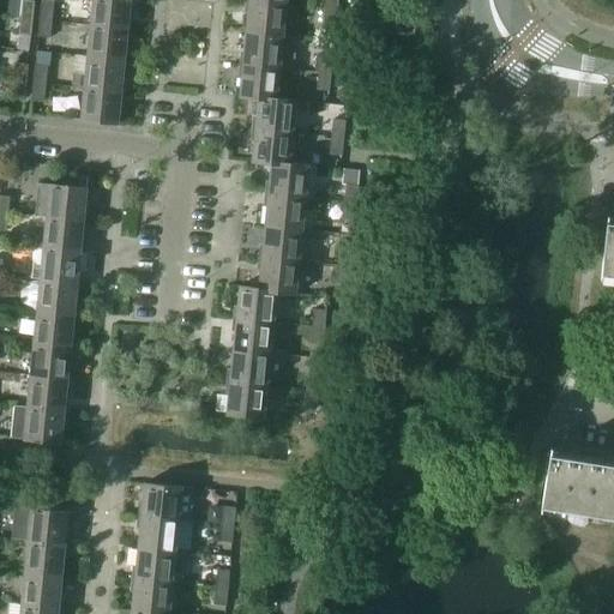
[(26,0),(22,0),(20,17),(34,18),(35,1),(26,0)]
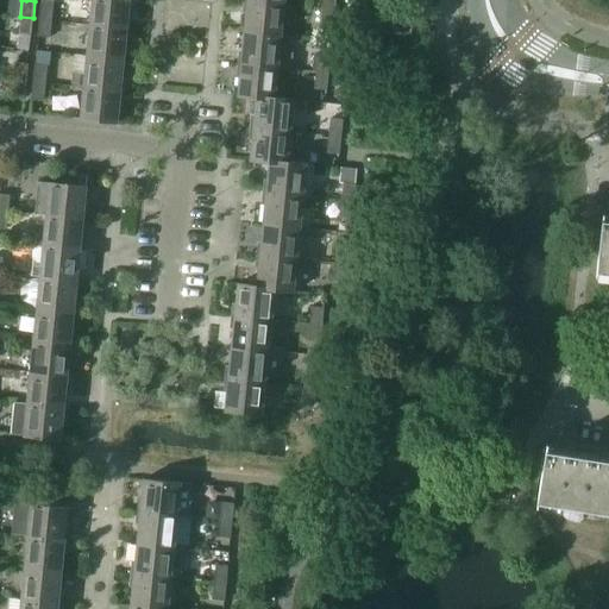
[(92,0),(90,24),(127,27),(130,0),(92,0)]
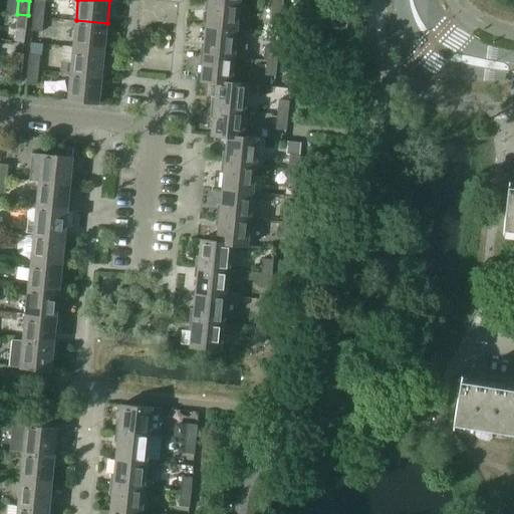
[(209,0),(207,26),(238,30),(240,3),(209,0)]
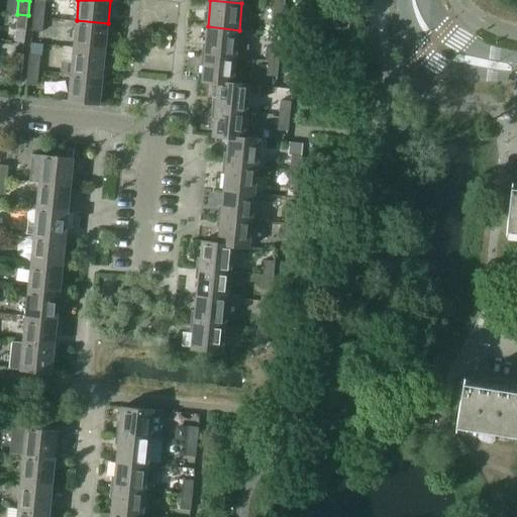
[(35,1),(33,16),(44,17),(45,2),(35,1)]
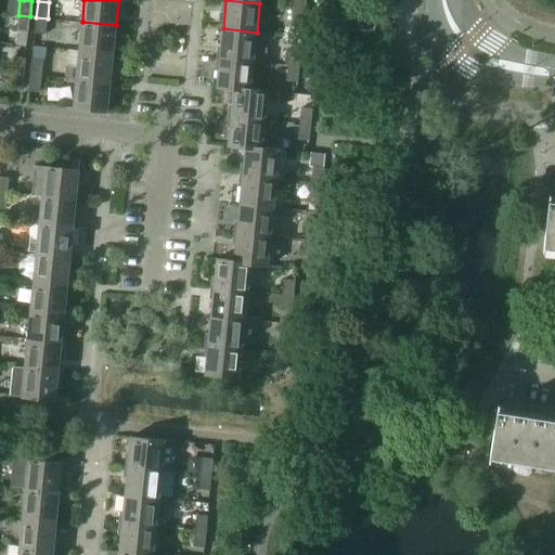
[(306,9),(295,8),(293,23),(304,24),(306,9)]
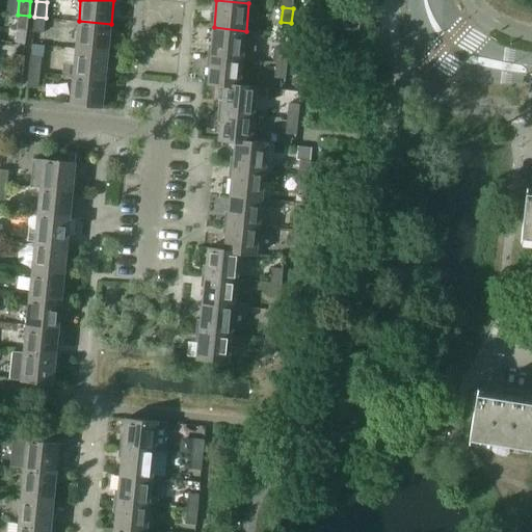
[(341,28),(360,30),(362,15),(343,12),(341,28)]
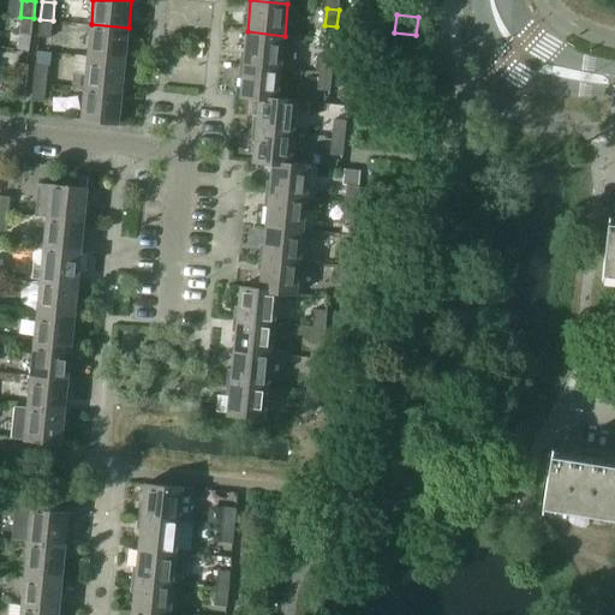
[(34,18),(21,17),(19,34),(31,35),(34,18)]
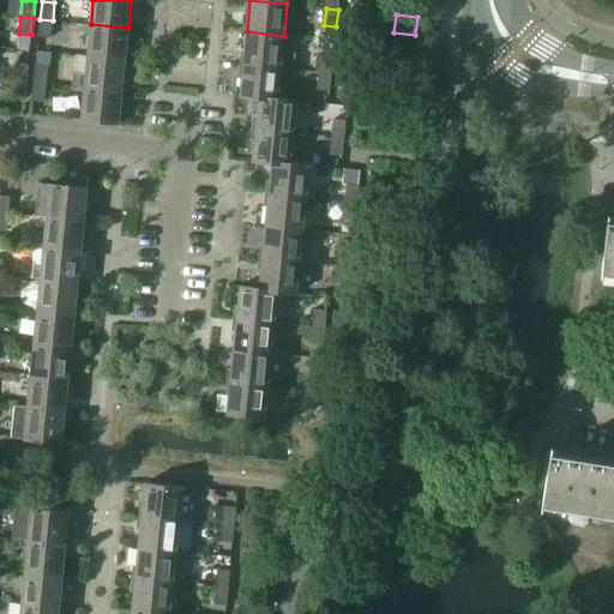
[(53,20),(40,19),(38,36),(50,37),(53,20)]
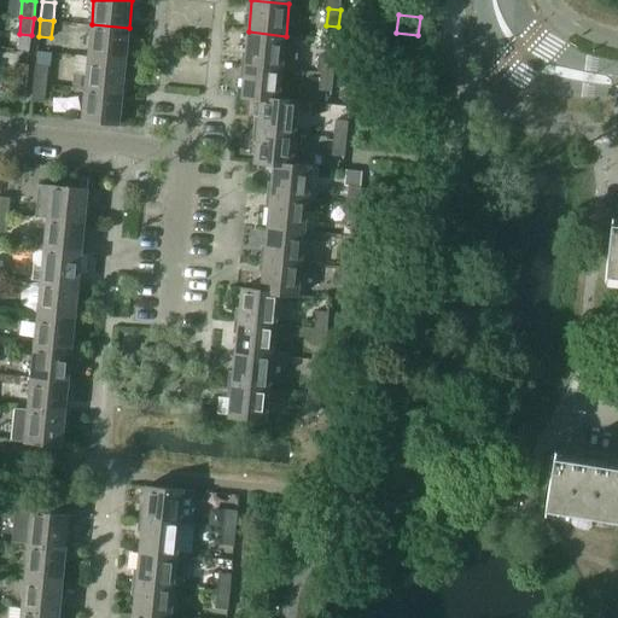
[(92,24),(88,56),(126,59),(129,28),(92,24)]
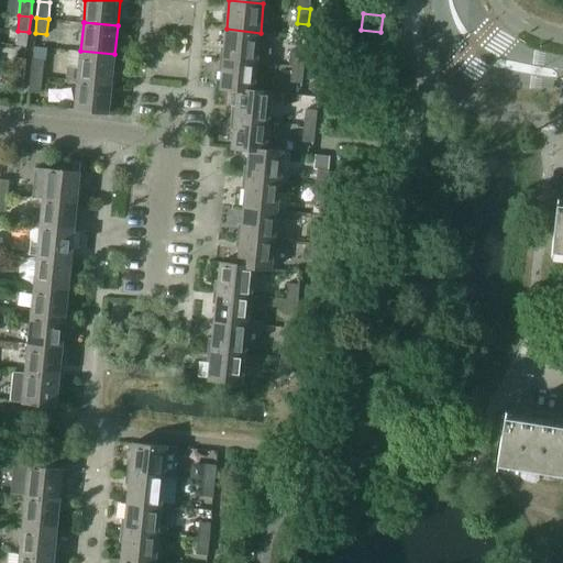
[(227,29),(223,58),(257,62),(268,63),(272,34),(261,33),(227,29)]
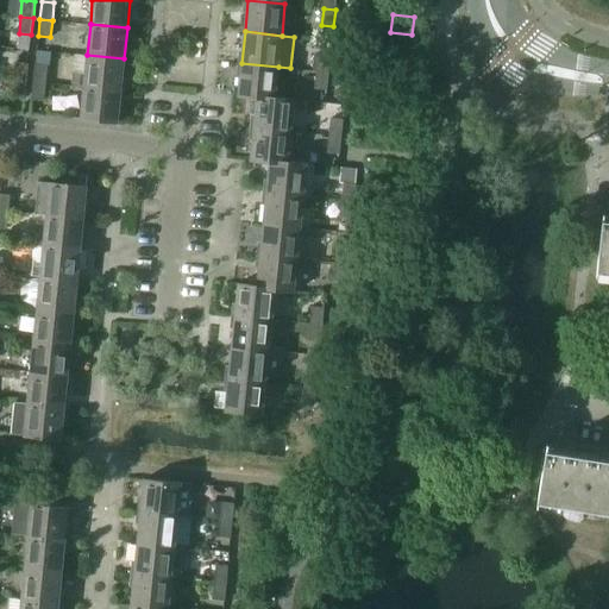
[(319,54),(316,71),(328,73),(331,55),(319,54)]
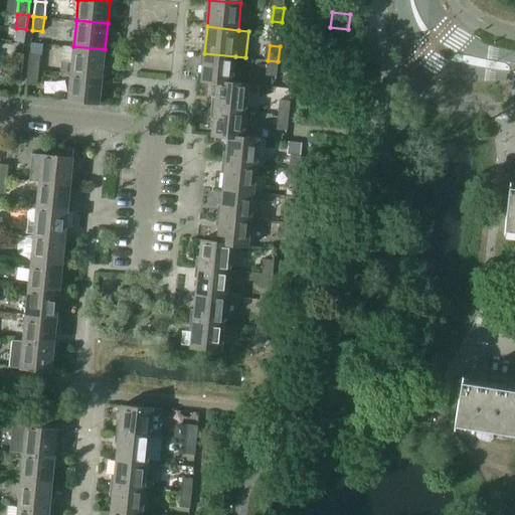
[(72,59),(62,58),(60,71),(70,72),(102,75),(105,49),(73,46),(72,59)]
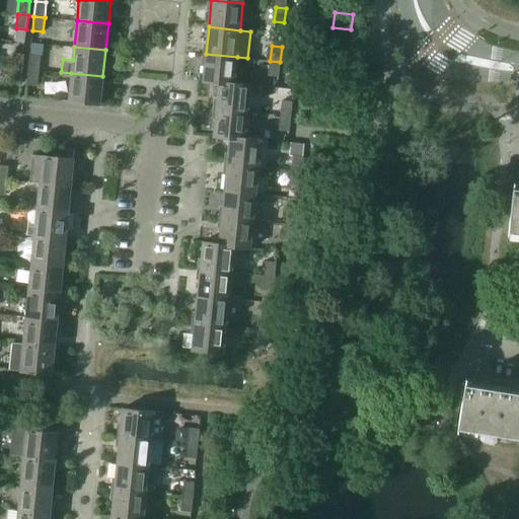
[(14,53),(12,68),(22,68),(24,54),(14,53)]
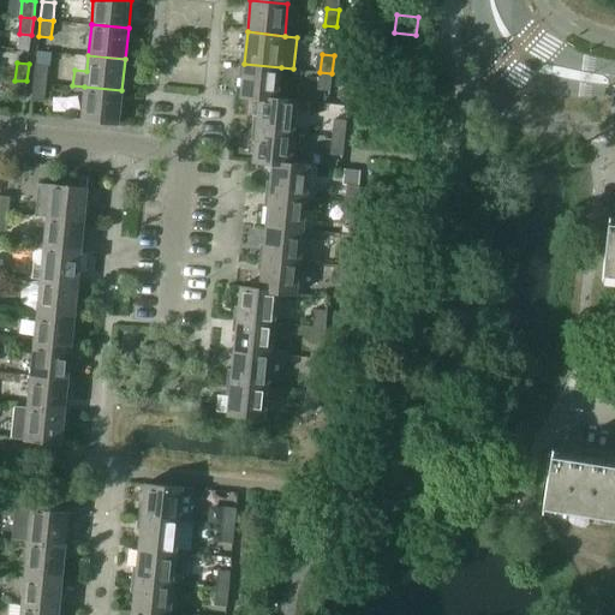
[(255,99),(260,99),(260,97),(278,100),(278,97),(281,67),(244,64),(240,97),(255,99)]
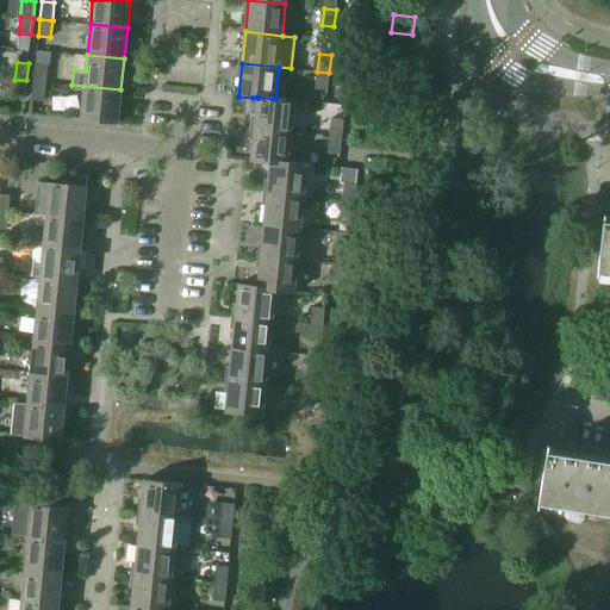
[(36,64),(33,81),(45,82),(48,66),(36,64)]
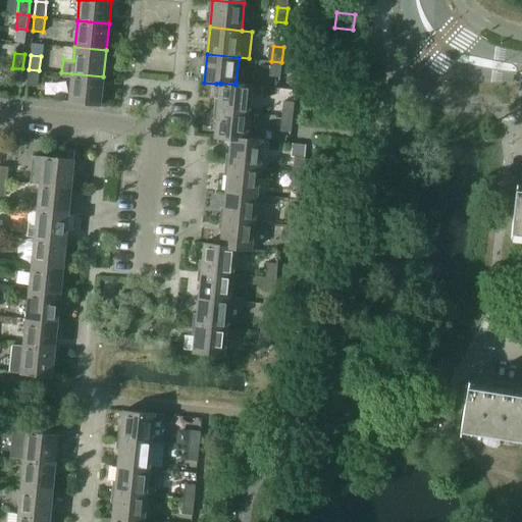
[(281,62),(271,61),(270,75),(280,76),(281,62)]
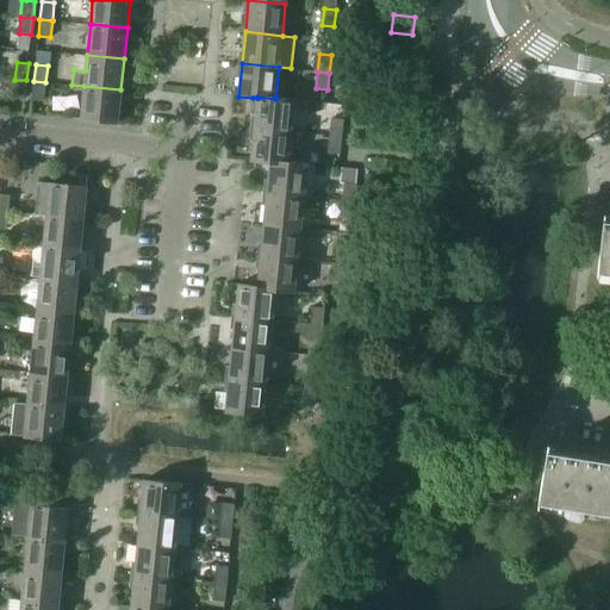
[(26,80),(14,80),(13,97),(25,98),(26,80)]
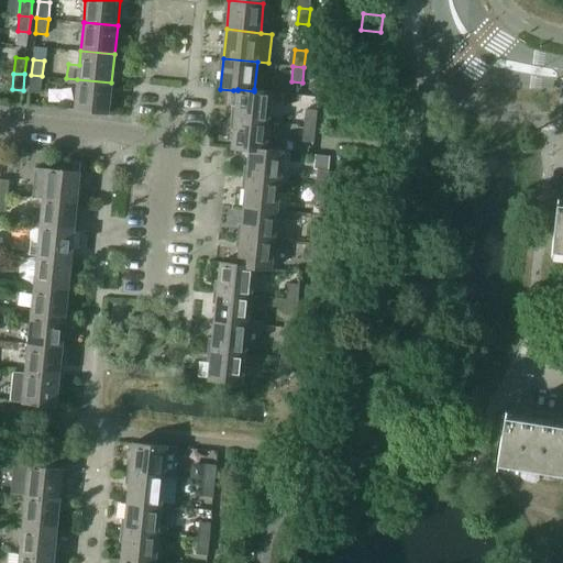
[(42,76),(31,75),(30,90),(41,92),(42,76)]
